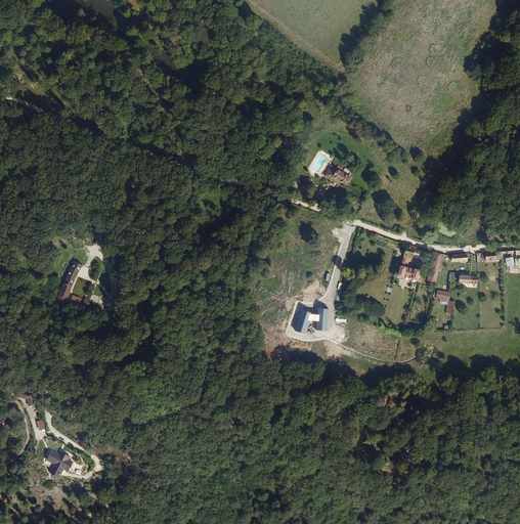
[(326,176),(338,183),(339,180),(346,184),(353,172),(347,169),(346,170),(334,163),(326,176)]
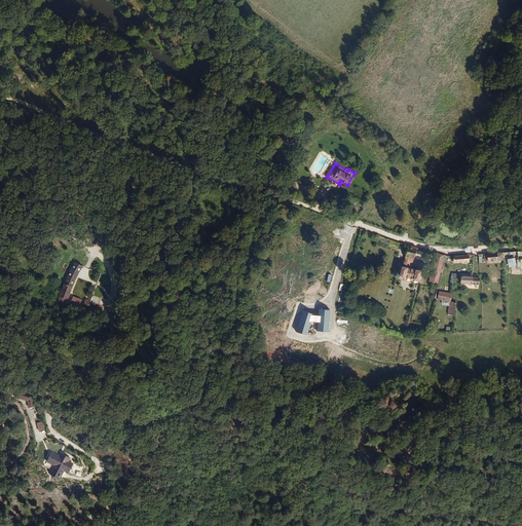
[(399,251),(401,243),(393,241),(390,248),(399,251)]
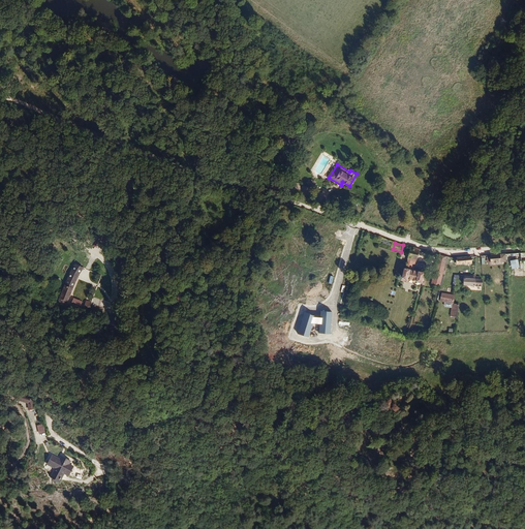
[(418,260),(420,250),(412,249),(410,258),(418,260)]
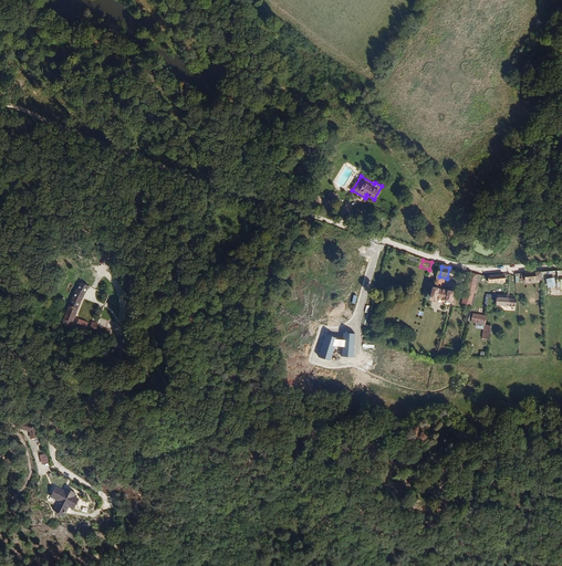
[(561,269),(543,271),(543,280),(561,278),(561,269)]
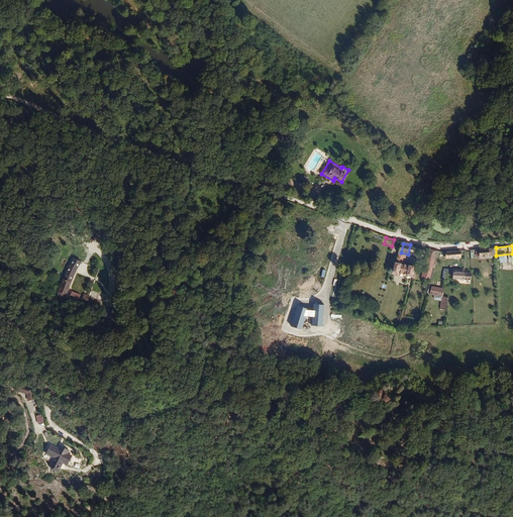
[(496,255),(496,247),(478,249),(478,256),(482,255),(482,256),(496,255)]
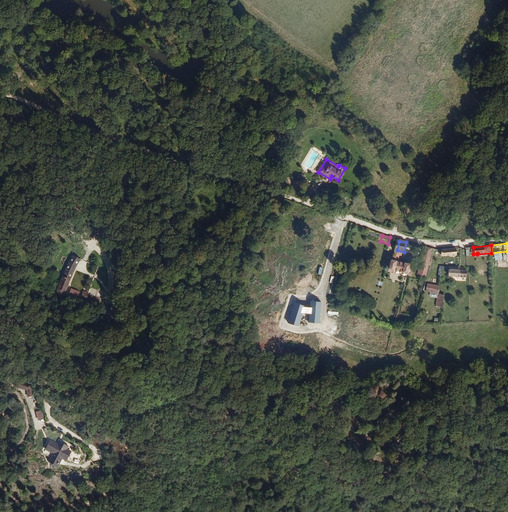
[(427,276),(434,248),(427,246),(420,274),(427,276)]
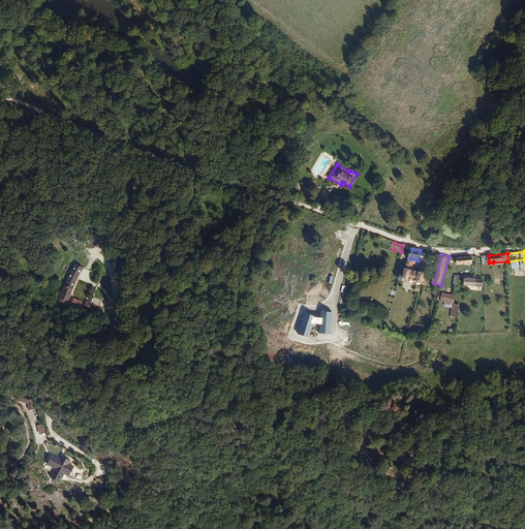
[(425,272),(410,269),(412,262),(406,260),(402,278),(423,283),(425,272)]
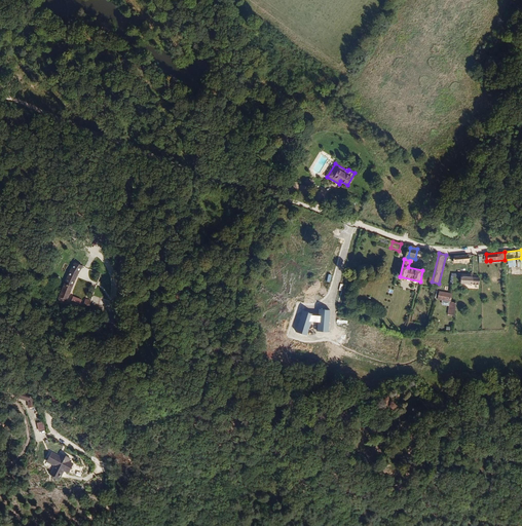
[(79,300),(89,272),(95,266),(87,261),(81,269),(70,297),(79,300)]
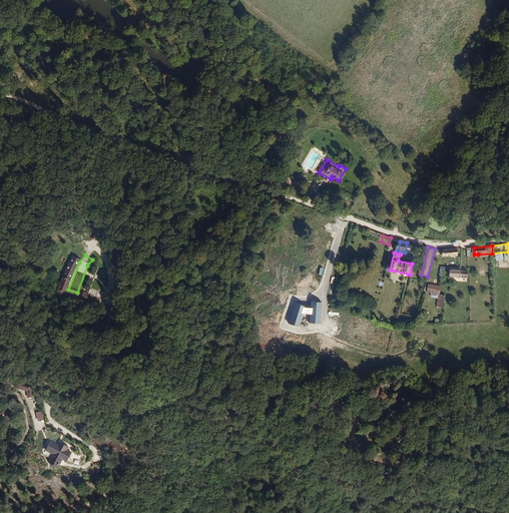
[(429,292),(441,294),(442,289),(443,286),(430,284),(429,292)]
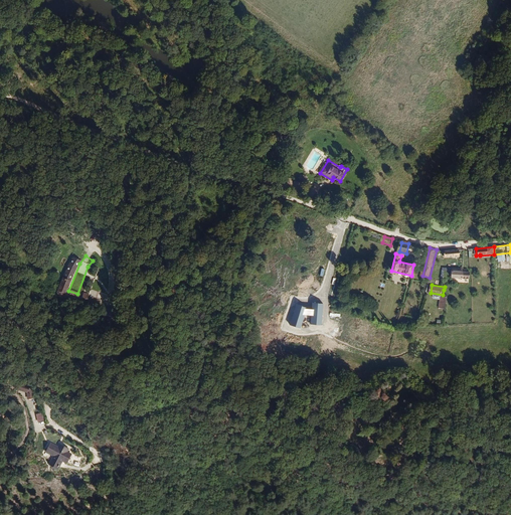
[(447,310),(449,296),(443,295),(441,309),(447,310)]
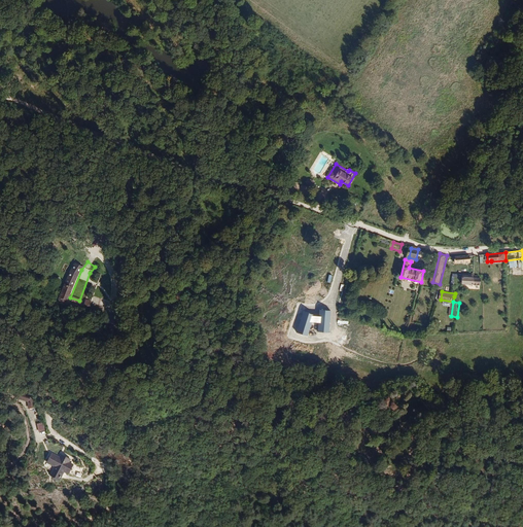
[(32,407),(37,408),(39,397),(24,393),(23,399),(33,401),(32,407)]
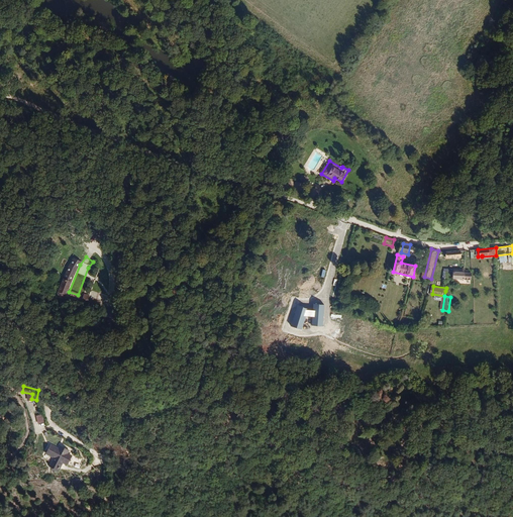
[(42,424),(48,422),(46,414),(40,415),(42,424)]
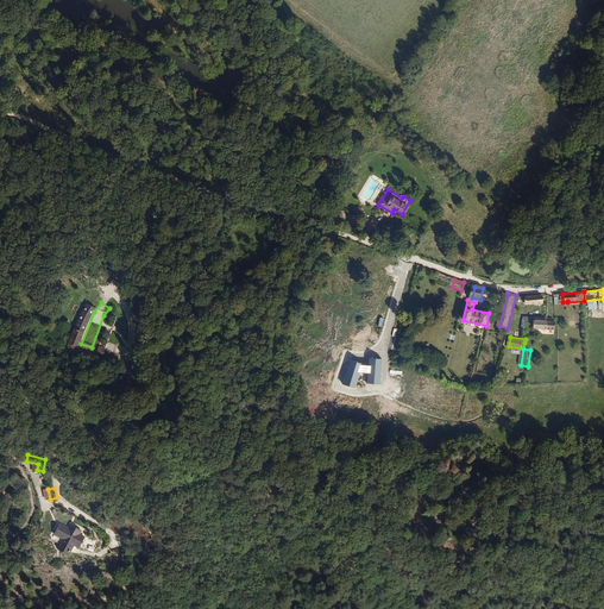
[(74,535),(68,531),(71,527),(63,521),(58,525),(50,518),(44,527),(52,533),(45,544),(54,550),(61,540),(67,544),(74,535)]
